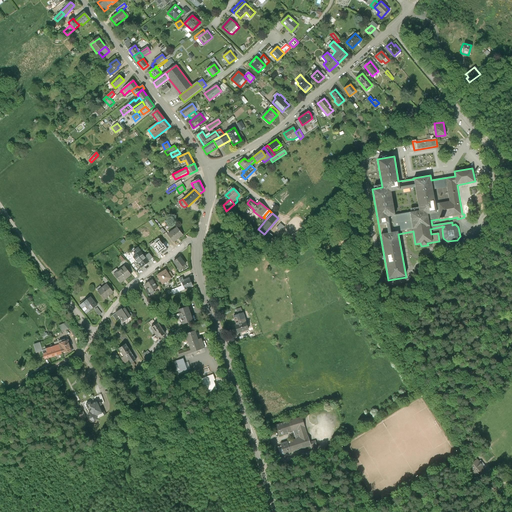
[(183,235),(177,228),(168,234),(174,242),(183,235)]
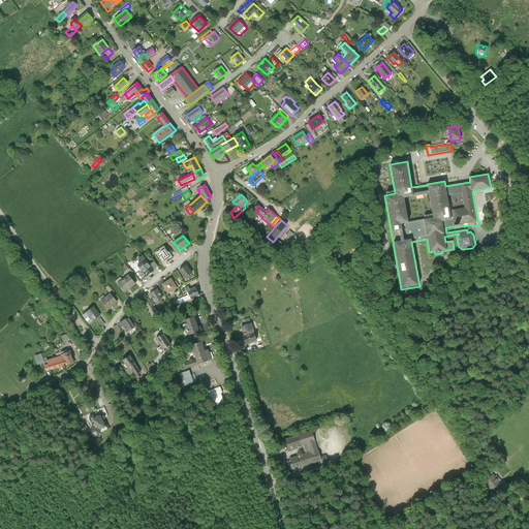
[(160,241),(165,247),(166,246),(169,243),(165,237),(160,241)]
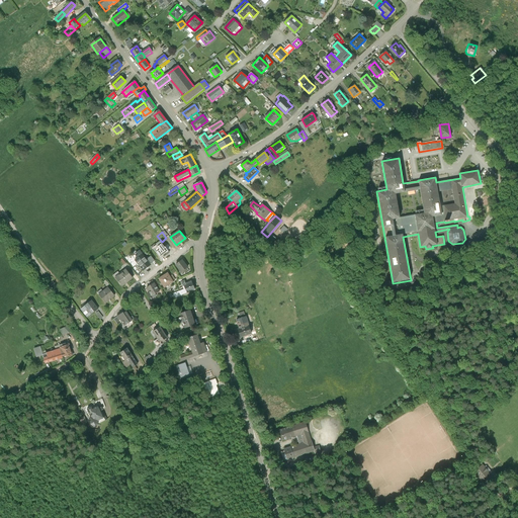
[(170,251),(163,241),(162,242),(158,245),(159,246),(154,249),(160,258),(170,251)]
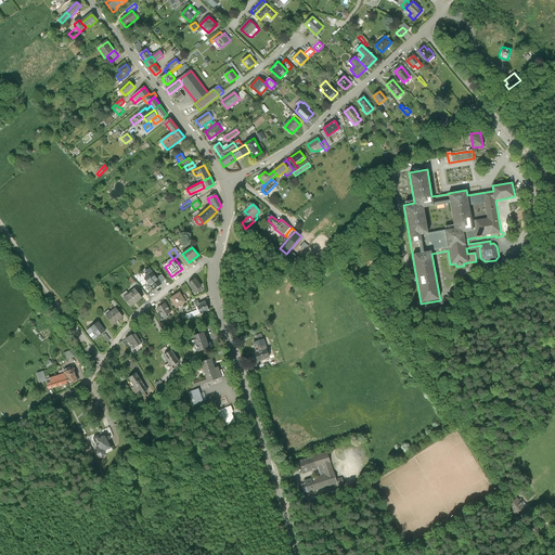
[(150,269),(142,275),(154,291),(156,287),(160,284),(162,283),(157,278),(150,269)]
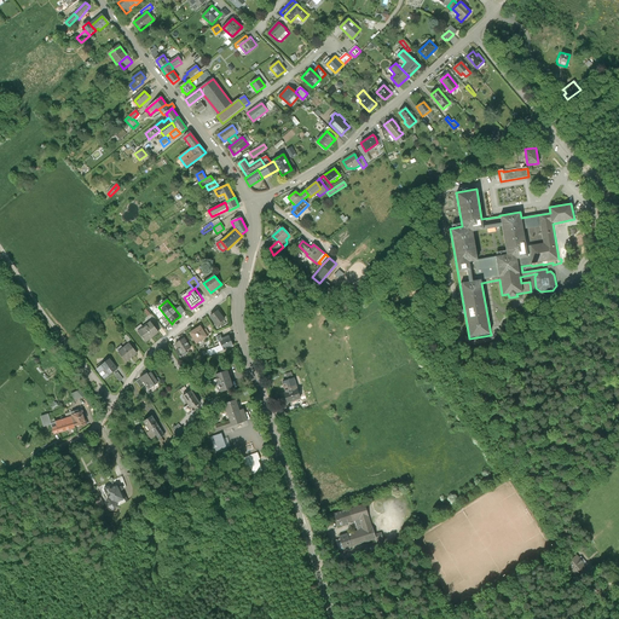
[(225,319),(218,311),(209,317),(217,325),(225,319)]
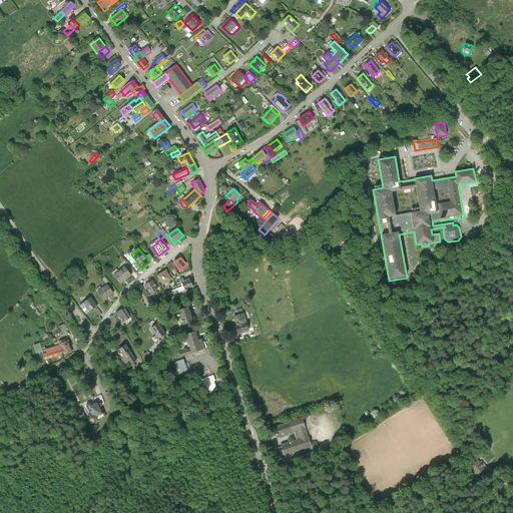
[(131,275),(125,268),(114,276),(121,284),(131,275)]
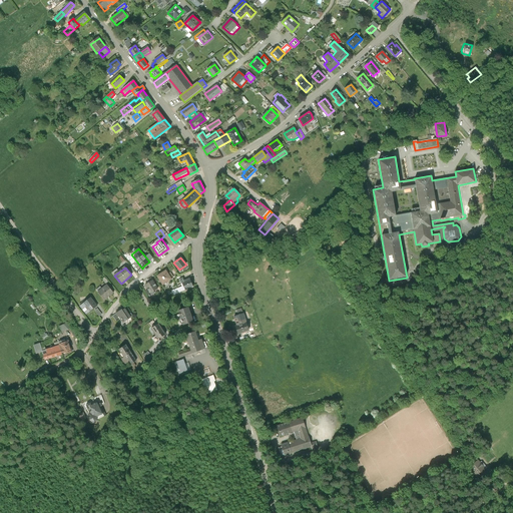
[(168,274),(166,271),(156,277),(162,286),(172,280),(171,279),(173,278),(170,273),(168,274)]
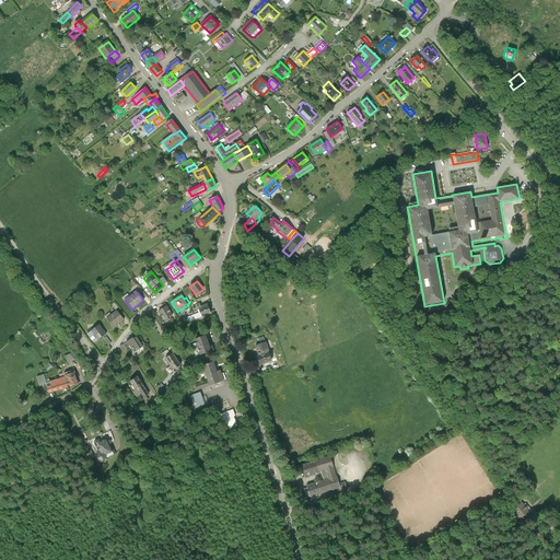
[(200,303),(196,305),(198,310),(199,310),(200,312),(202,315),(210,312),(207,304),(201,306),(200,303)]
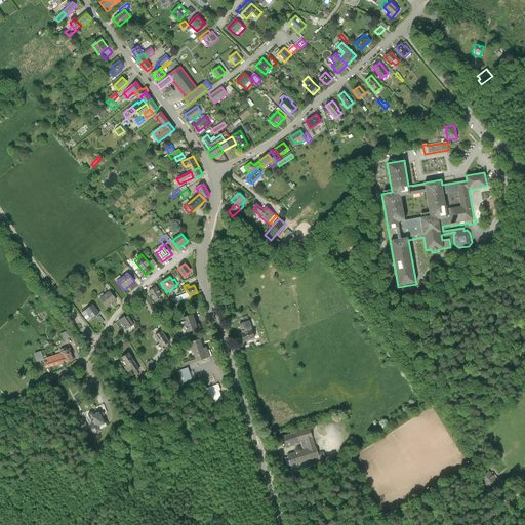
[(162,295),(156,287),(148,292),(151,296),(150,297),(152,301),(153,299),(154,300),(162,295)]
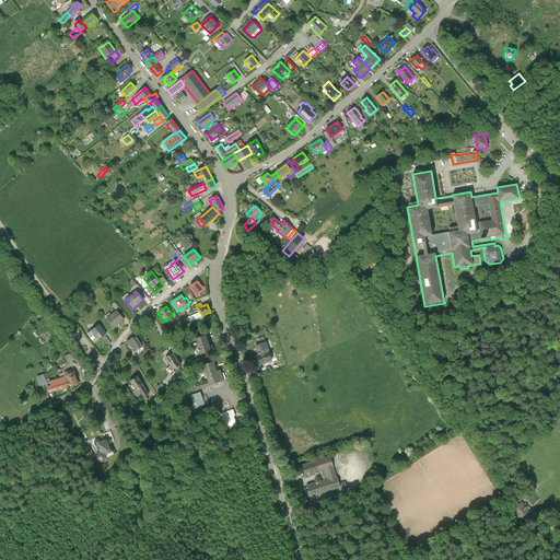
[(124,319),(116,312),(107,318),(114,327),(124,319)]
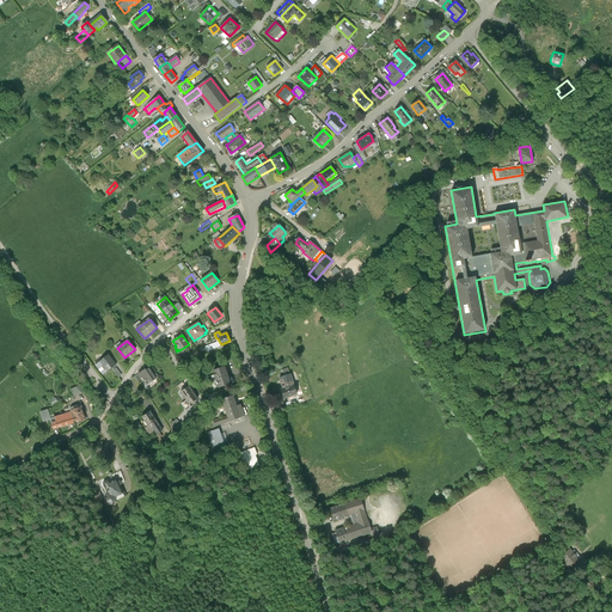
[(115,366),(108,356),(103,360),(96,365),(103,374),(110,369),(115,366)]
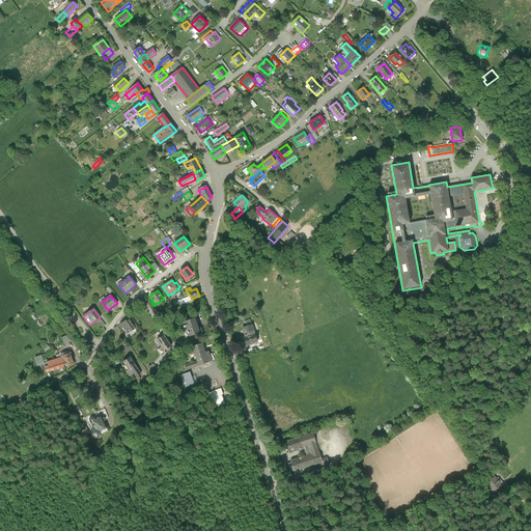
[(200,333),(195,318),(185,322),(190,336),(200,333)]
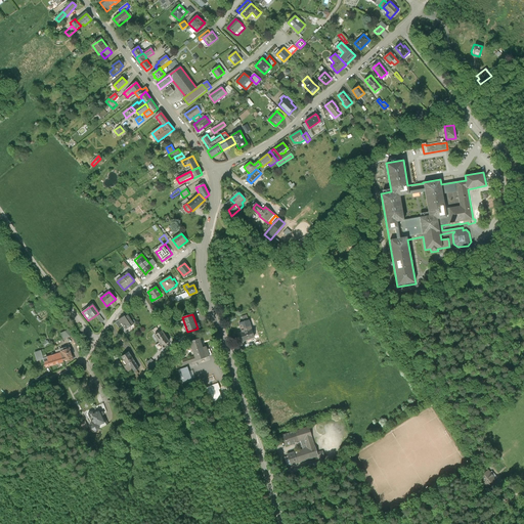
[(133,324),(128,315),(125,317),(124,316),(119,319),(126,330),(133,324)]
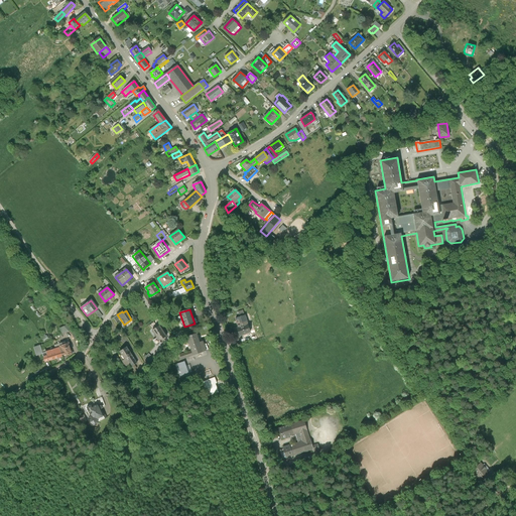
[(251,334),(248,325),(246,315),(245,315),(240,317),(236,318),(237,320),(238,319),(241,325),(238,326),(239,328),(238,328),(241,337),(251,334)]
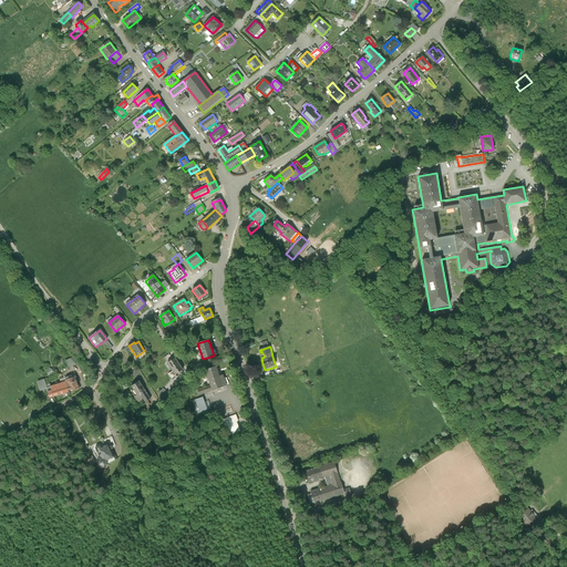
[(184,370),(175,358),(167,363),(173,371),(168,374),(172,379),(184,370)]
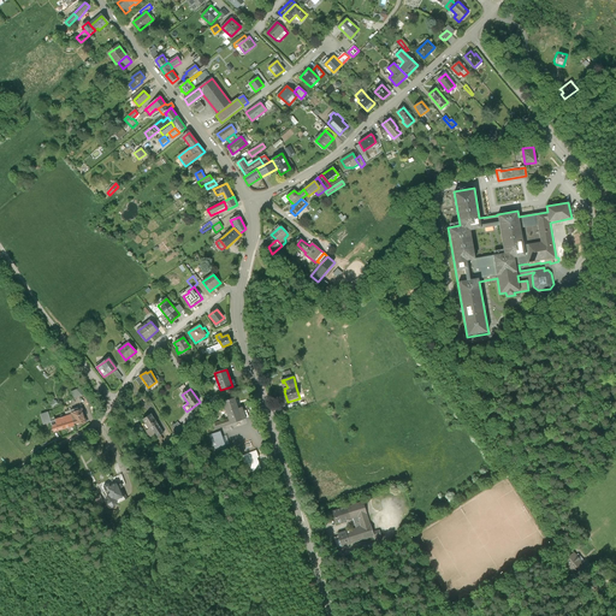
[(78,390),(71,392),(75,400),(83,396),(78,390)]
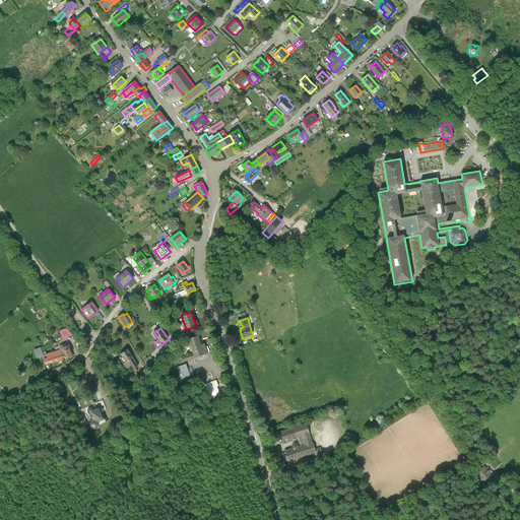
[(189,340),(192,349),(201,345),(198,337),(189,340)]
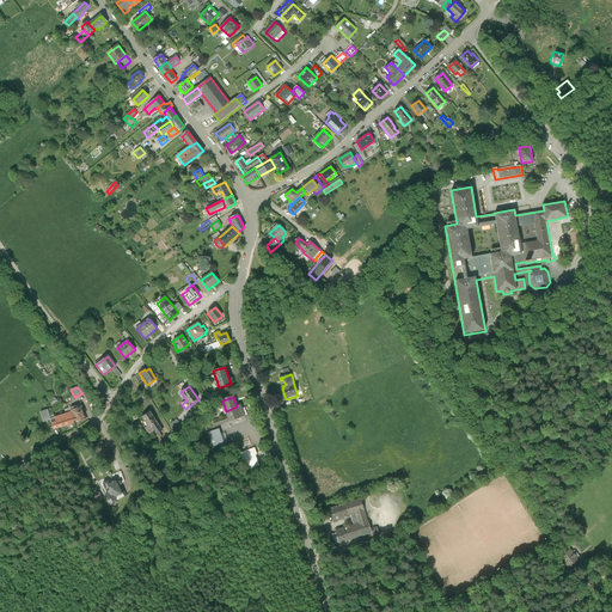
[(237,407),(226,411),(227,416),(230,422),(245,416),(242,405),(237,407)]
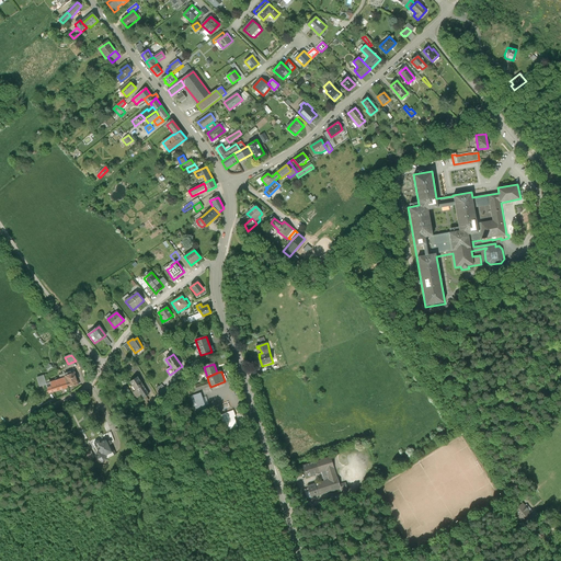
[(49,384),(46,385),(48,393),(79,385),(75,373),(65,376),(65,378),(49,382),(49,384)]
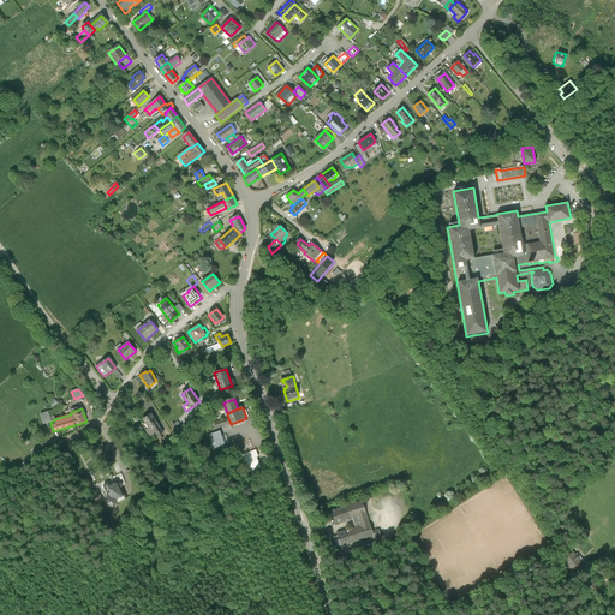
[(48,413),(41,416),(43,424),(51,422),(54,421),(54,419),(53,413),(48,415),(48,413)]
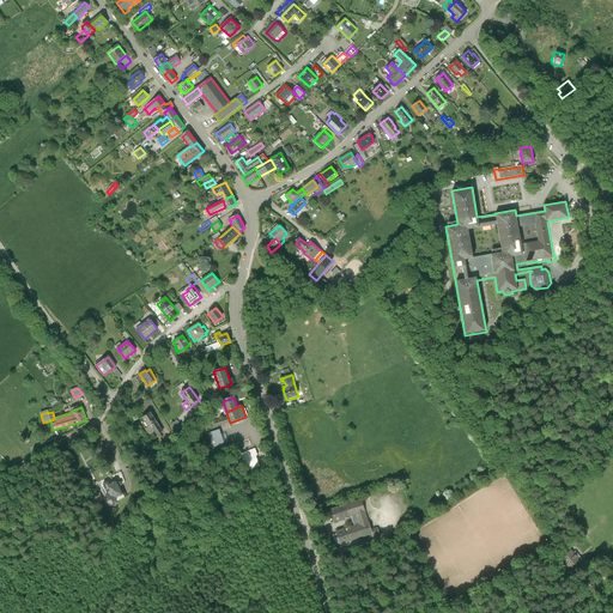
[(162,430),(151,412),(143,418),(149,426),(145,428),(150,435),(155,431),(156,434),(162,430)]
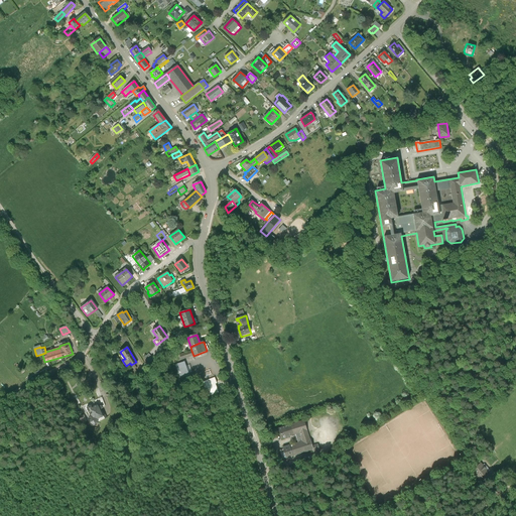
[(194,356),(191,351),(179,355),(181,360),(194,356)]
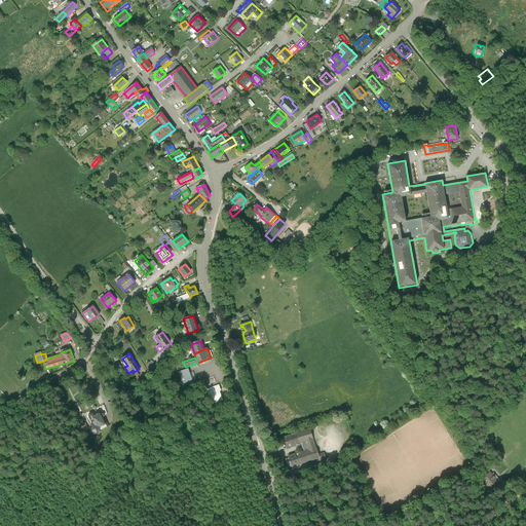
[(152,361),(148,365),(155,372),(159,367),(152,361)]
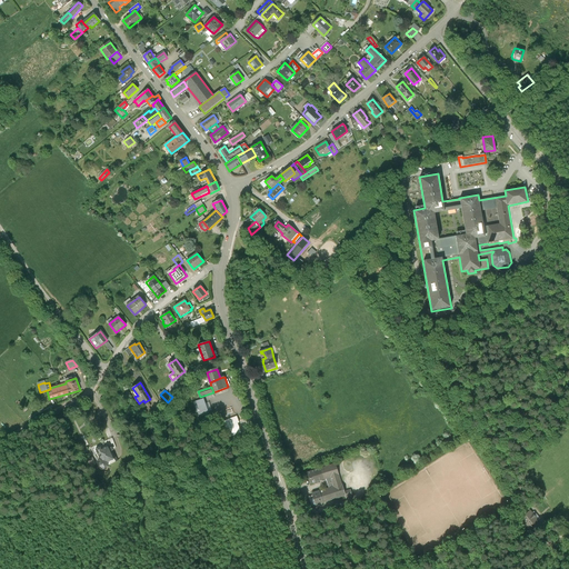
[(201,400),(192,402),(197,417),(206,415),(201,400)]
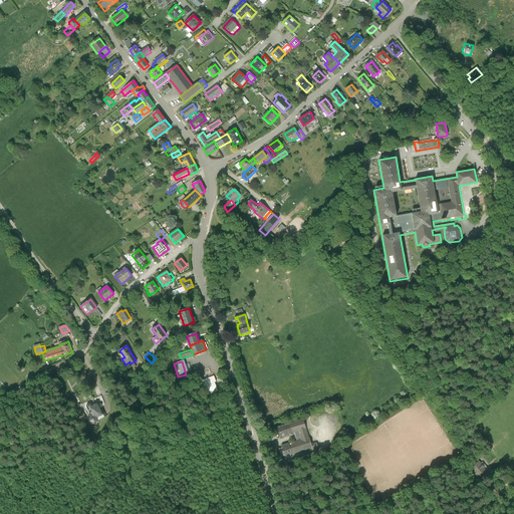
[(214,376),(203,380),(208,395),(218,391),(215,382),(216,381),(214,376)]
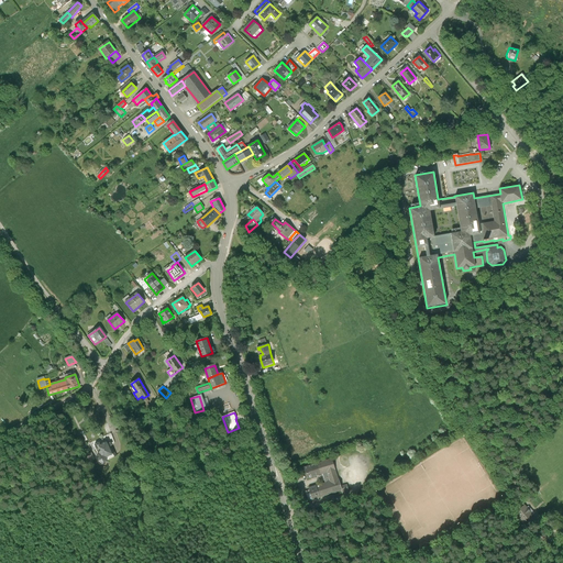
[(95,443),(95,445),(99,454),(97,457),(97,462),(100,464),(105,464),(107,462),(107,461),(109,460),(109,459),(113,456),(113,454),(107,441),(101,444),(100,442),(98,442),(95,443)]
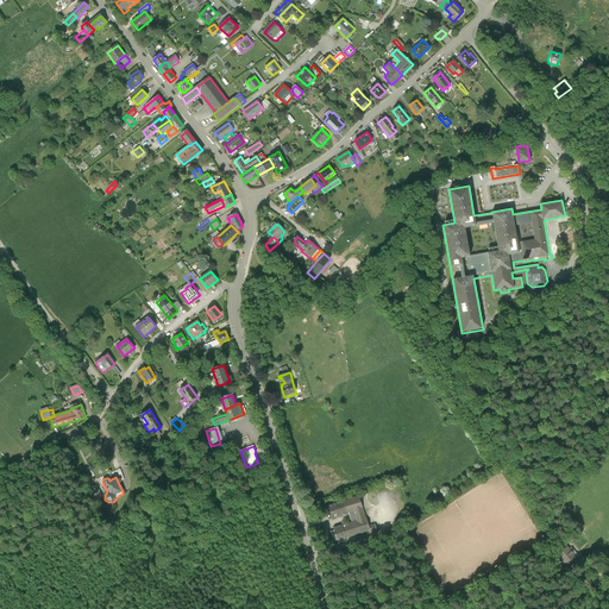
[(359,498),(328,507),(332,519),(349,514),(351,523),(334,528),(338,539),(369,531),(368,527),(359,498)]
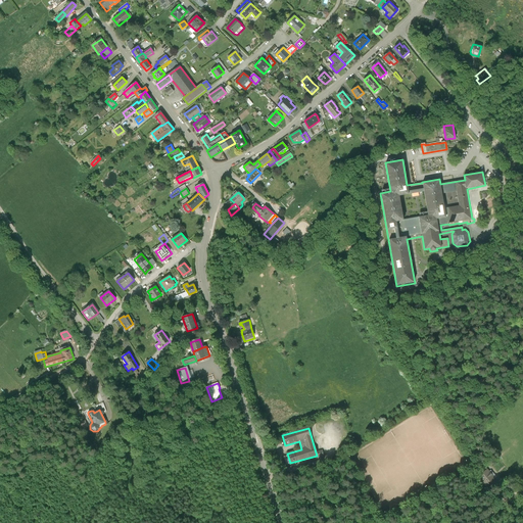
[(322,450),(316,453),(317,456),(318,460),(324,458),(322,450)]
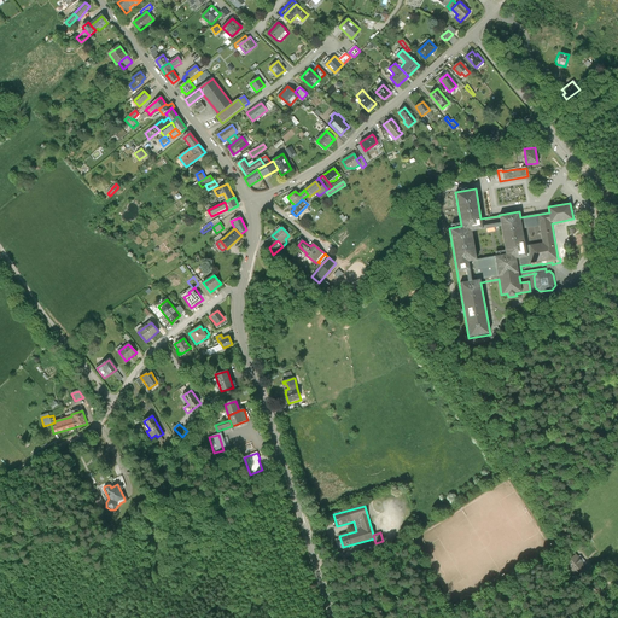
[(575,554),(564,564),(573,575),(584,565),(575,554)]
